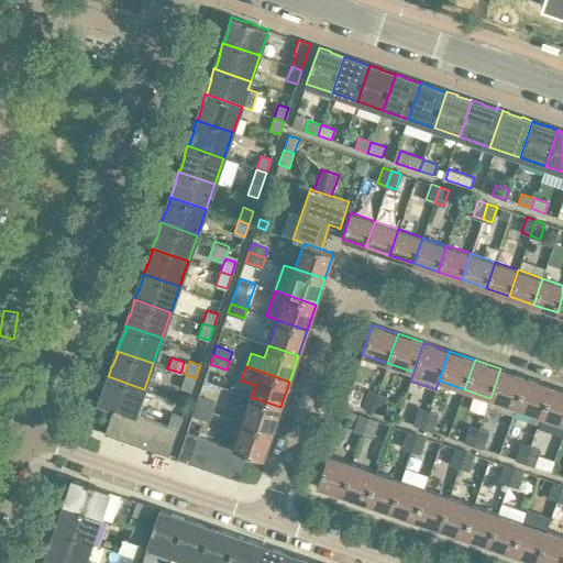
[(490,398),(487,407),(512,416),(516,407),(526,377),(500,368),(490,398)]
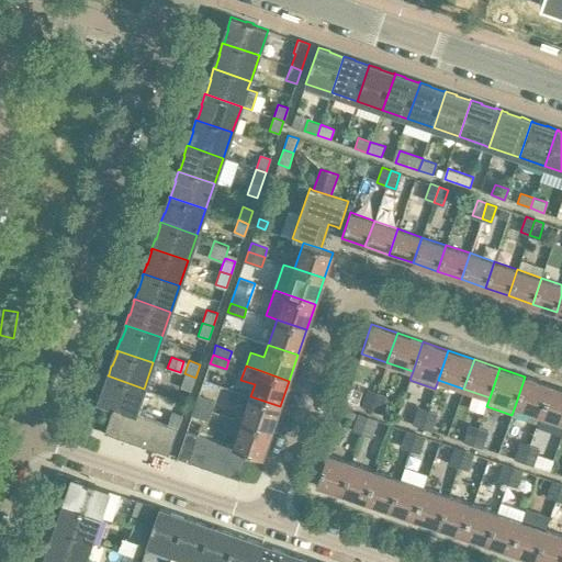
[(191,391),(195,378),(184,373),(180,386),(191,391)]
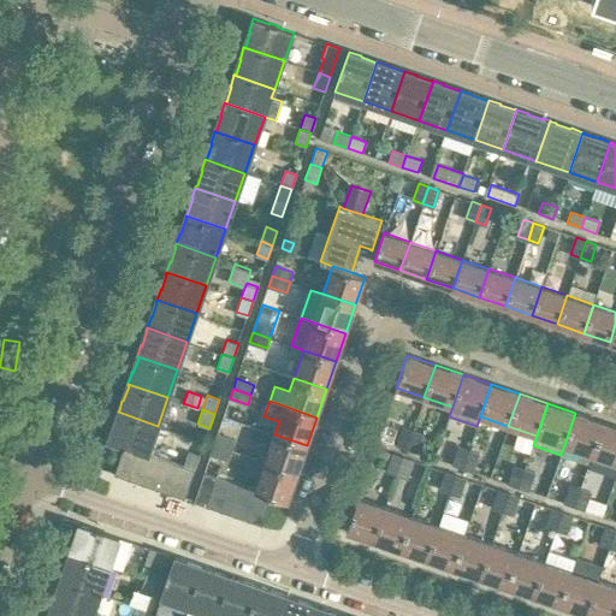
[(124,445),(138,450),(148,454),(158,426),(118,412),(118,413),(119,414),(113,428),(112,428),(112,430),(110,438),(108,440),(124,445)]
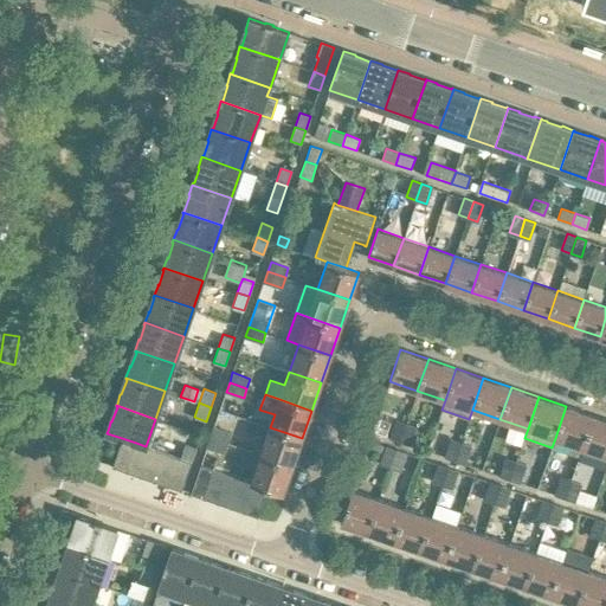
[(593,416),(566,406),(555,438),(582,447),(593,416)]
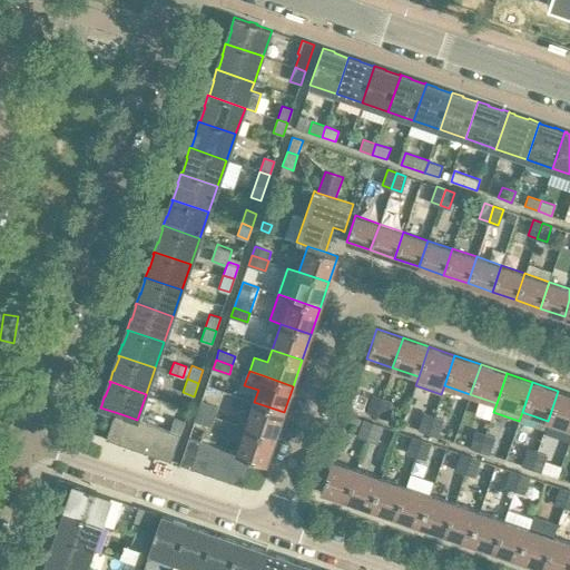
[(569,394),(558,391),(548,421),(569,428),(569,394)]
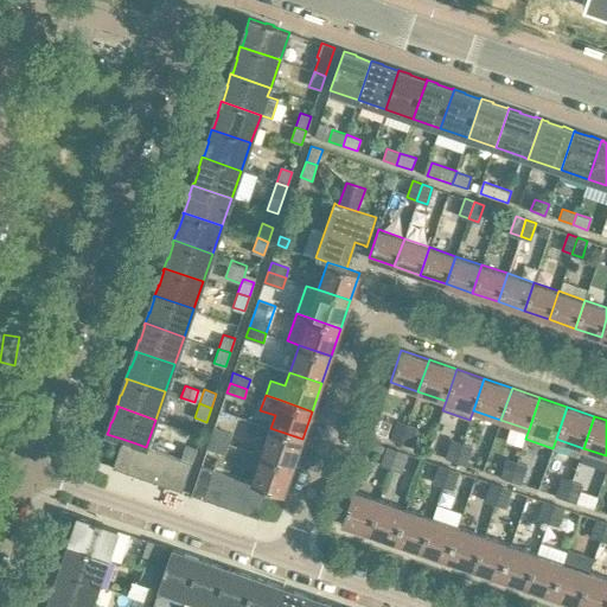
[(391,439),(401,441),(407,425),(397,421),(391,439)]
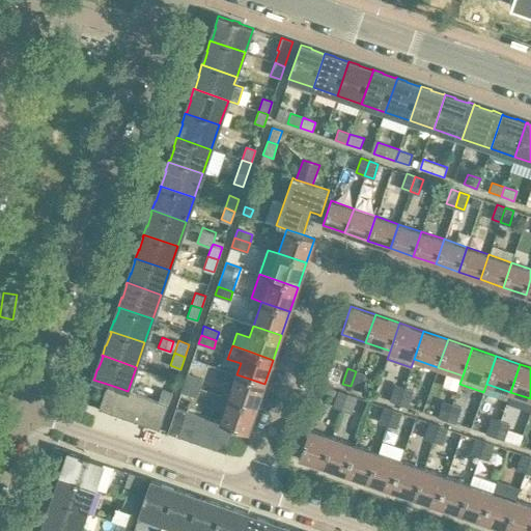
[(364,374),(356,371),(351,386),(359,389),(364,374)]
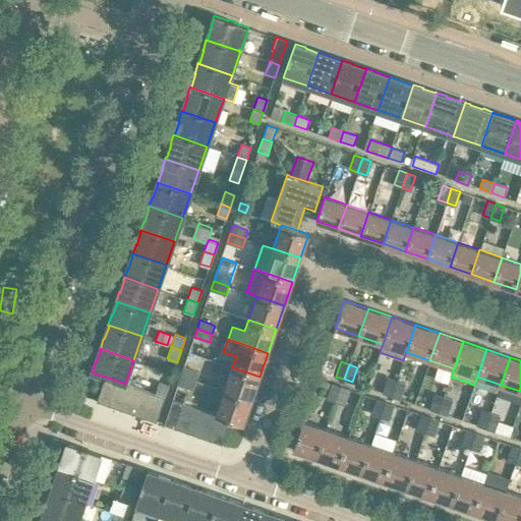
[(183,367),(180,375),(196,382),(198,372),(183,367)]
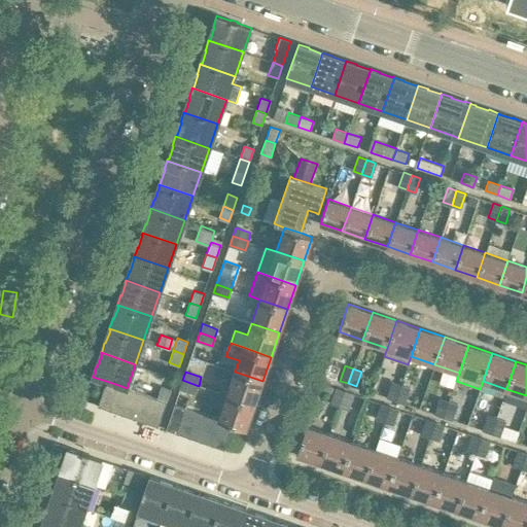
[(226,395),(254,405),(262,381),(235,372),(226,395)]
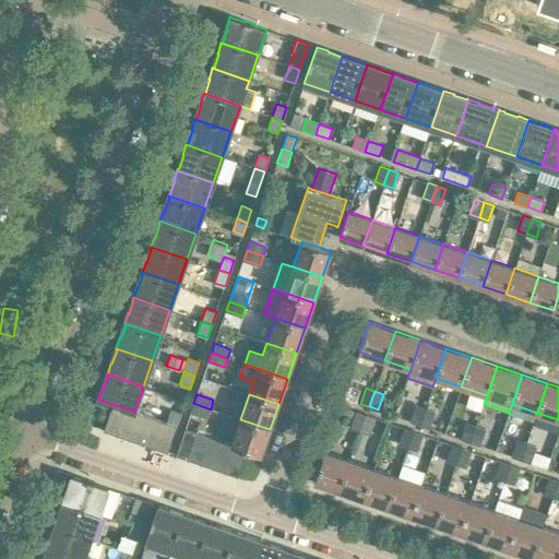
[(193,403),(190,413),(207,418),(211,409),(193,403)]
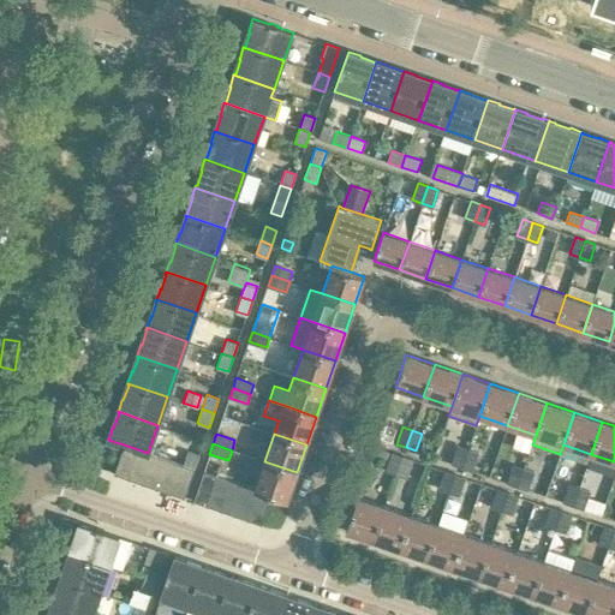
[(124,445),(114,475),(129,479),(138,449),(124,445)]
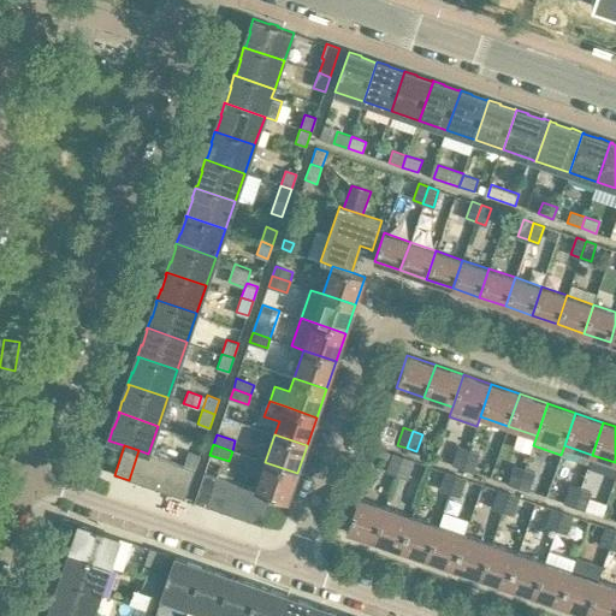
[(458,446),(452,465),(463,467),(469,450),(458,446)]
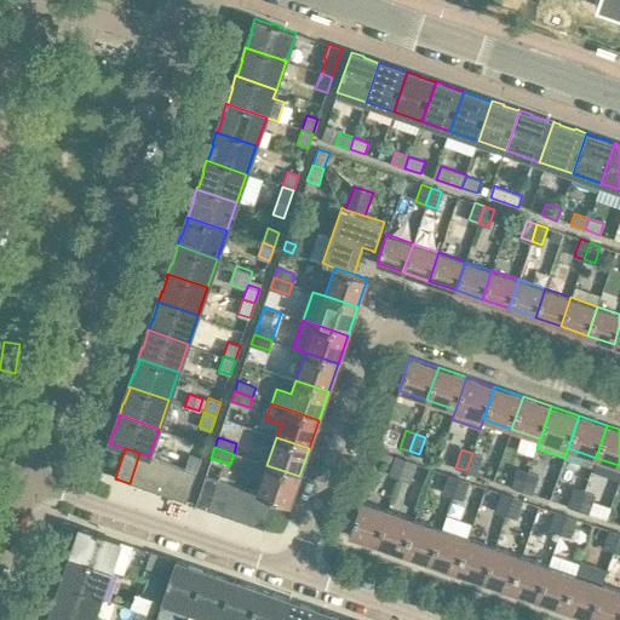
[(130,483),(143,488),(154,458),(149,457),(139,453),(130,483)]
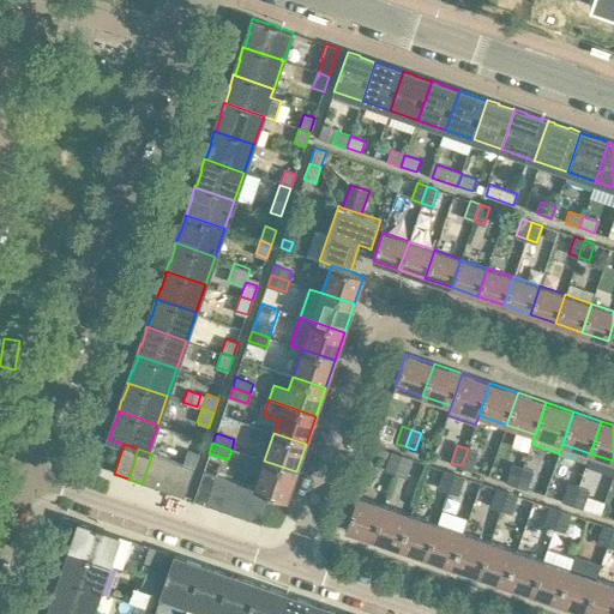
[(468,449),(462,465),(471,469),(477,452),(468,449)]
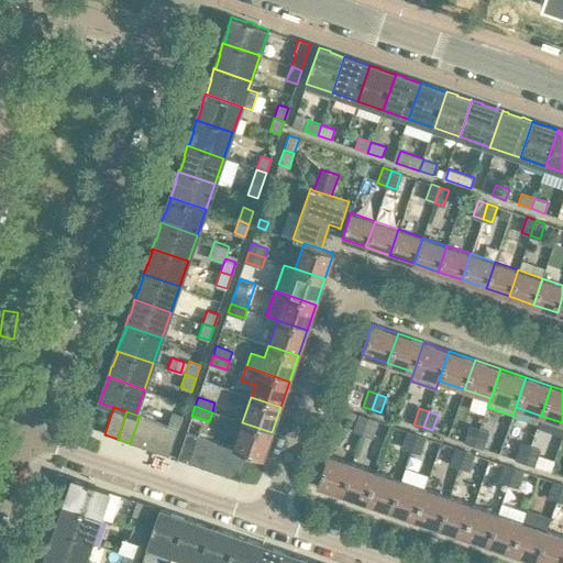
[(172,412),(167,426),(178,429),(183,416),(172,412)]
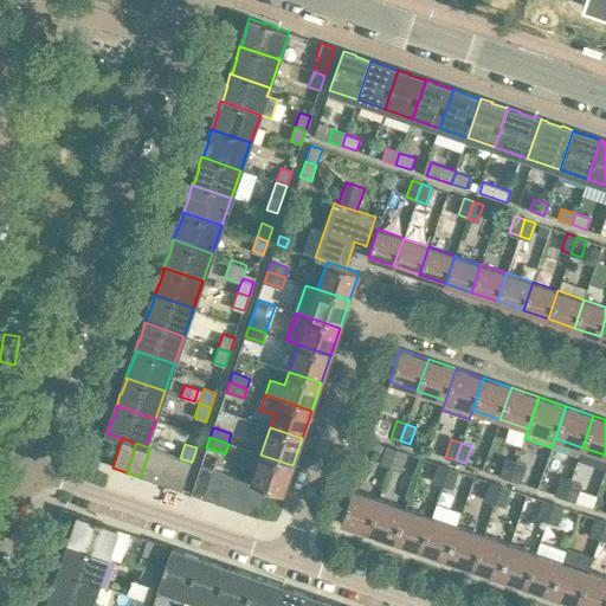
[(380,463),(391,466),(397,450),(387,446),(380,463)]
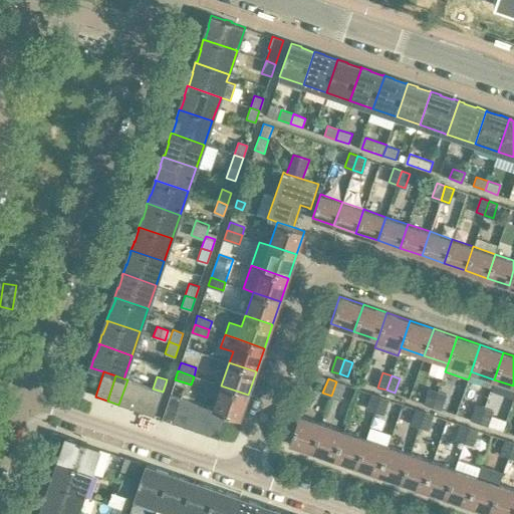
[(127,379),(118,405),(131,409),(139,383),(127,379)]
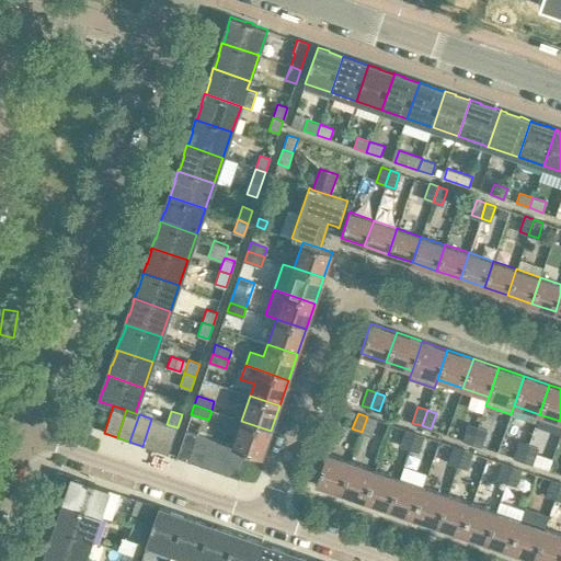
[(376,420),(367,416),(362,432),(370,435),(376,420)]
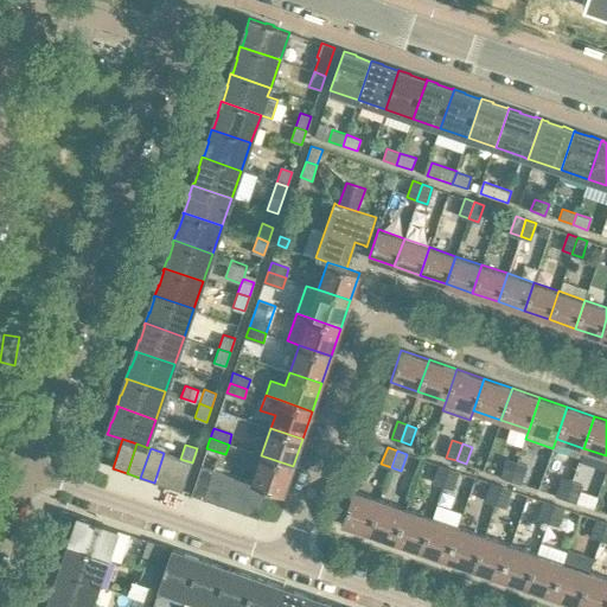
[(154,483),(168,487),(178,458),(164,453),(154,483)]
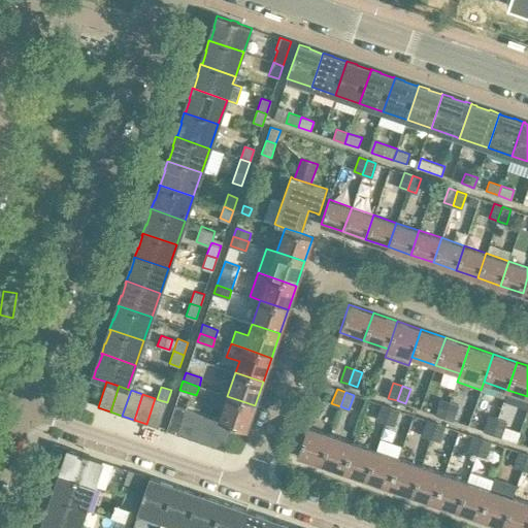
[(222,421),(233,425),(246,430),(255,405),(227,396),(219,420),(222,421)]
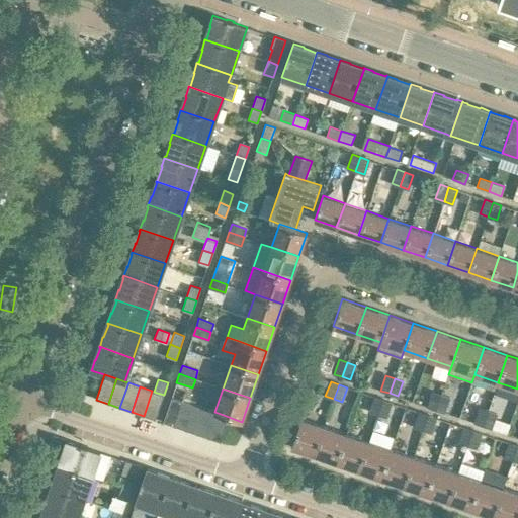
[(164,395),(154,392),(152,391),(144,416),(155,420),(164,395)]
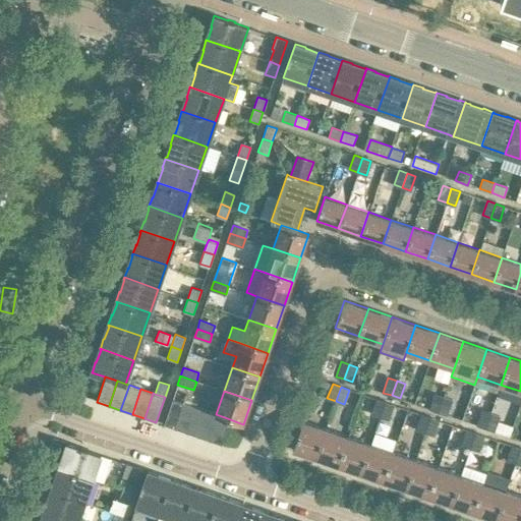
[(436,394),(430,409),(439,411),(444,397),(436,394)]
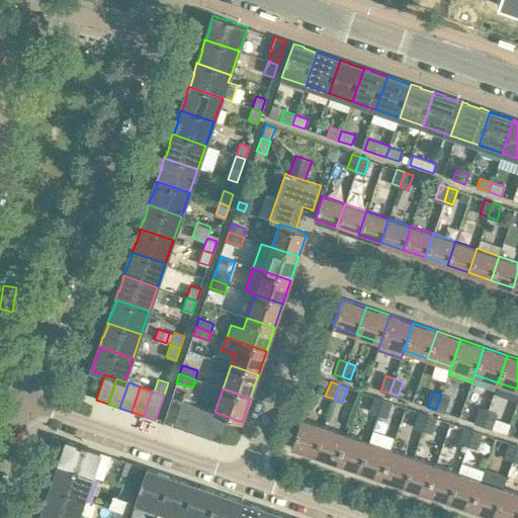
[(441,395),(436,409),(444,412),(449,398),(441,395)]
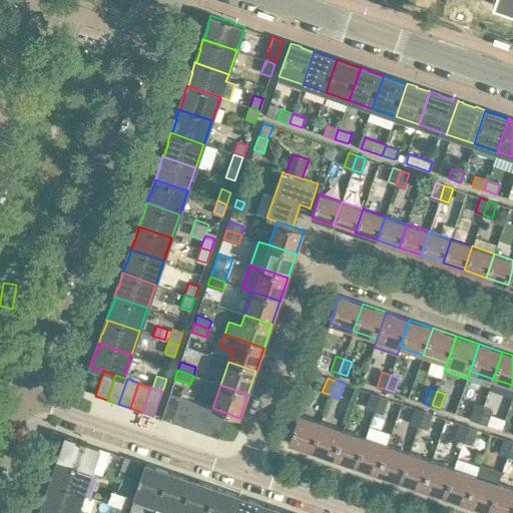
[(371,393),(366,407),(375,410),(380,396),(371,393)]
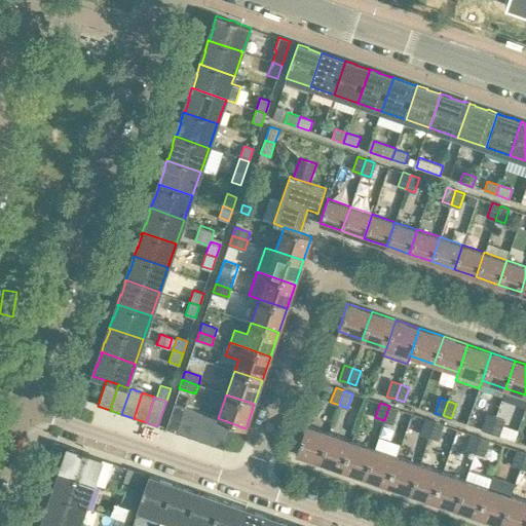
[(177,433),(186,408),(174,404),(165,428),(177,433)]
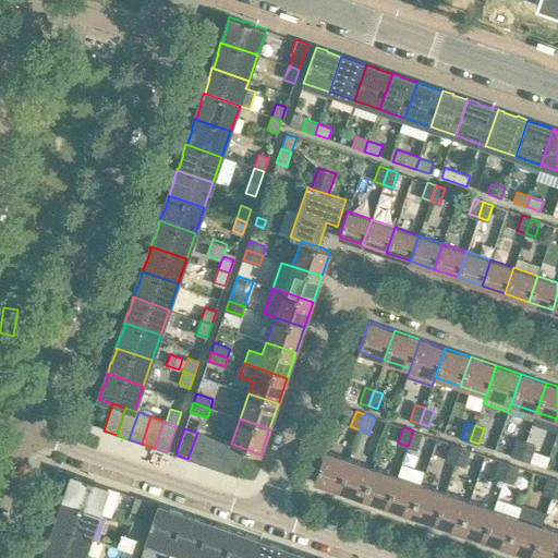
[(413,431),(408,446),(416,449),(422,434),(413,431)]
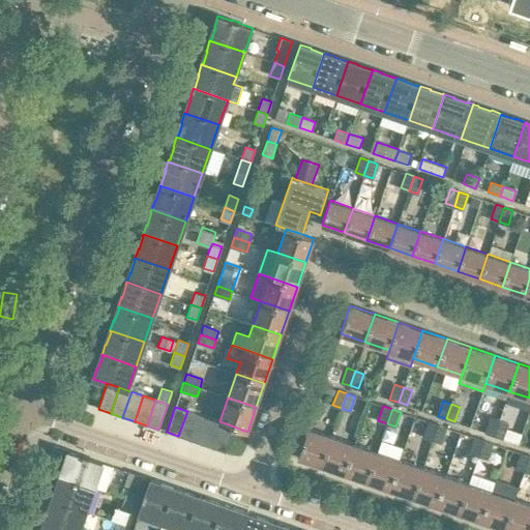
[(178,436),(190,440),(199,415),(187,411),(178,436)]
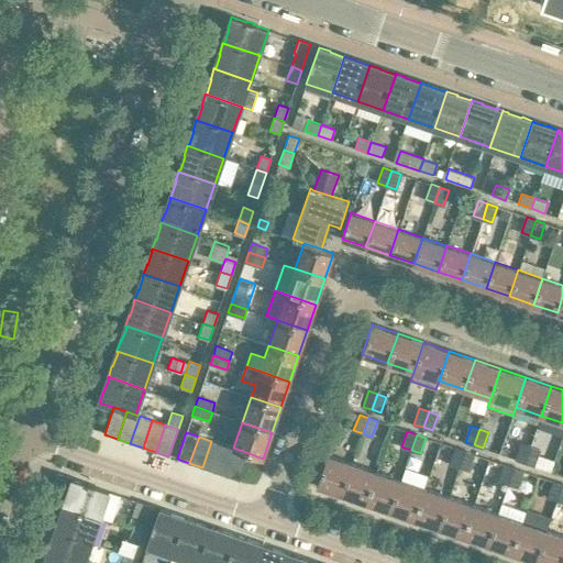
[(202,467),(214,472),(223,445),(211,441),(202,467)]
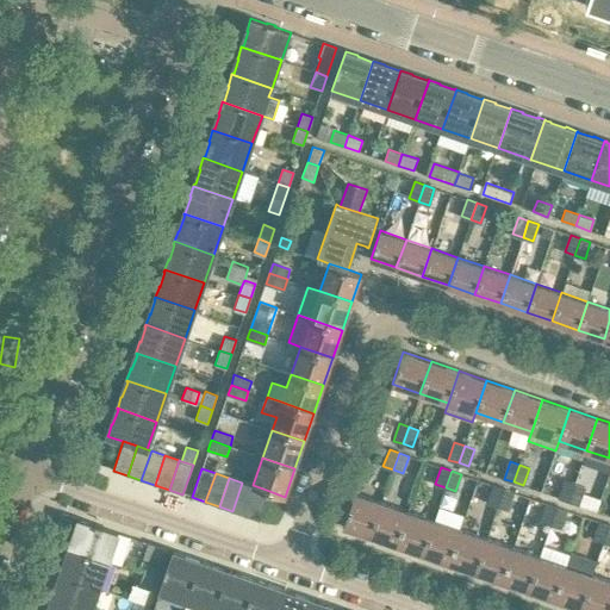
[(565,480),(559,498),(570,500),(576,484),(565,480)]
